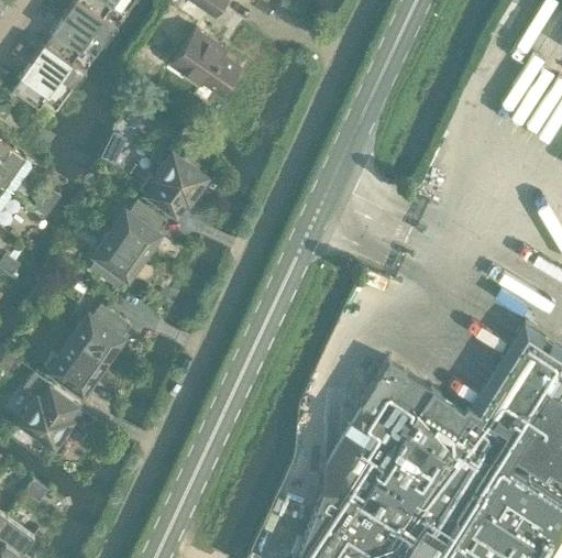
[(119,30),(103,19),(77,0),(76,0),(74,0),(63,17),(65,18),(45,45),(72,64),(79,53),(77,52),(89,35),(106,47),(119,30)]
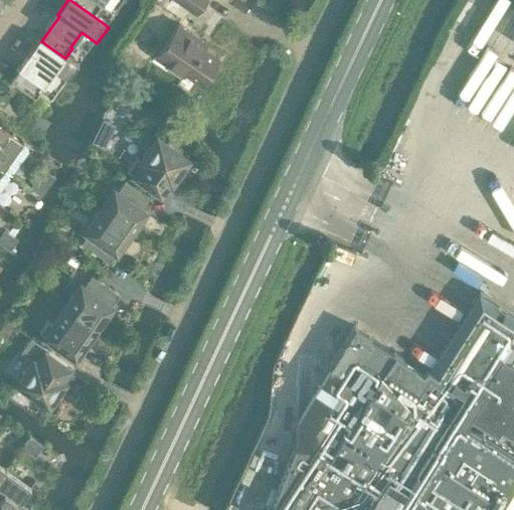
[(127,0),(70,0),(95,17),(102,7),(100,6),(104,0),(123,0),(126,2),(127,0)]
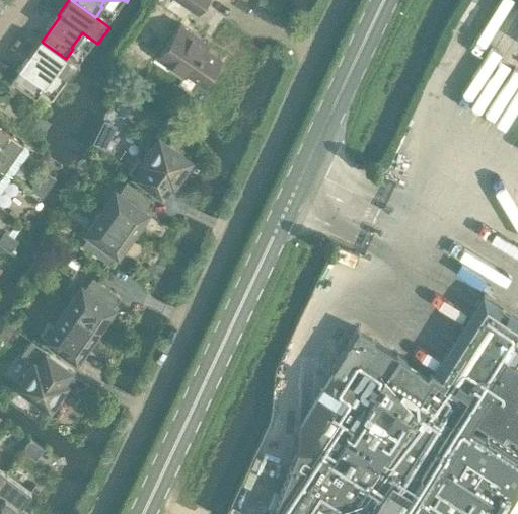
[(172,0),(198,17),(210,0),(172,0)]
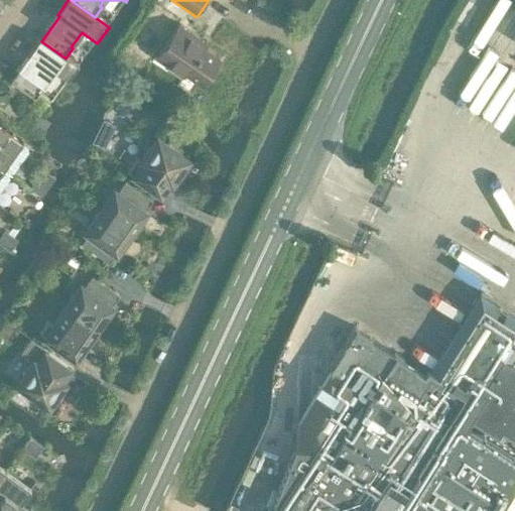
[(202,88),(221,60),(198,44),(200,41),(179,28),(157,60),(184,80),(186,77),(202,88)]
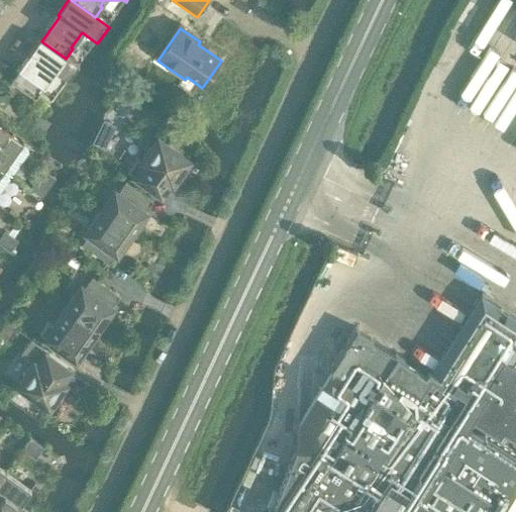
[(41,41),(40,40),(28,57),(30,58),(11,84),(35,101),(43,90),(41,89),(53,74),(69,84),(80,69),(66,59),(41,41)]
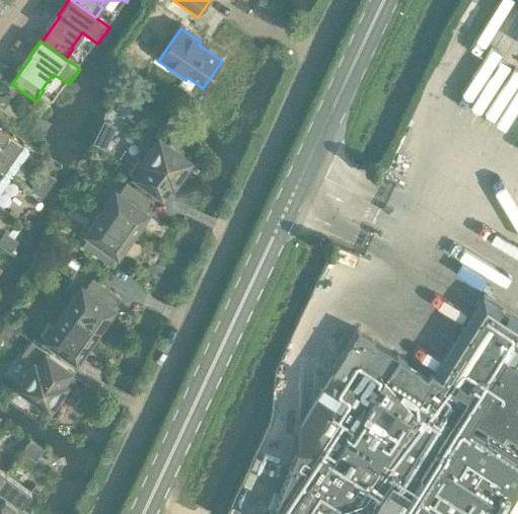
[(0,170),(9,177),(14,176),(29,156),(28,151),(0,131),(0,170)]
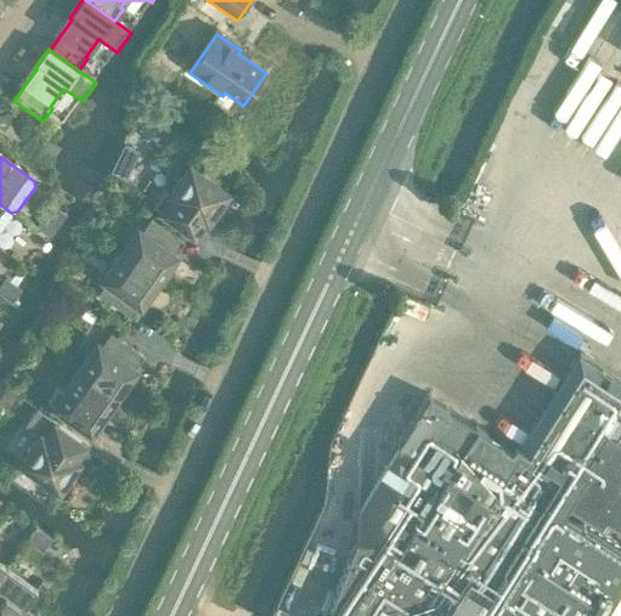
[(221,184),(204,171),(202,176),(191,169),(171,197),(165,193),(154,209),(197,238),(229,196),(218,188),(221,184)]
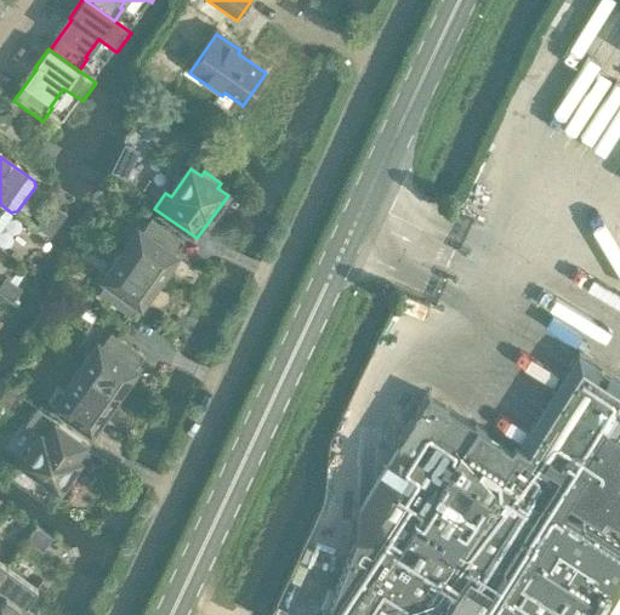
[(0,235),(12,218),(11,212),(0,204),(0,235)]
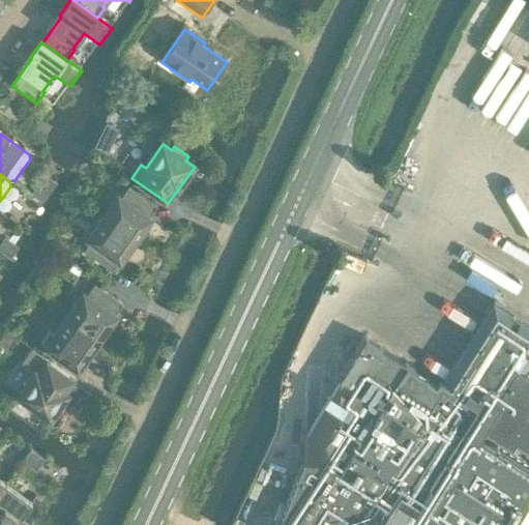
[(32,196),(45,204),(53,192),(58,185),(57,184),(46,177),(32,196)]
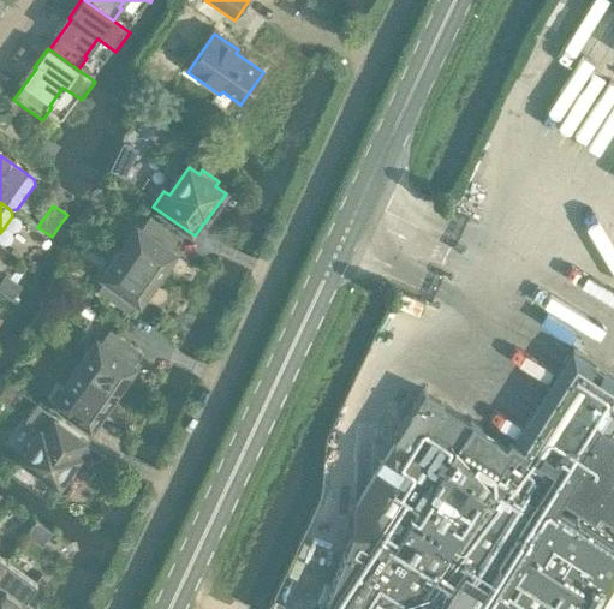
[(137,230),(120,255),(162,284),(174,266),(170,262),(183,243),(150,221),(142,233),(137,230)]
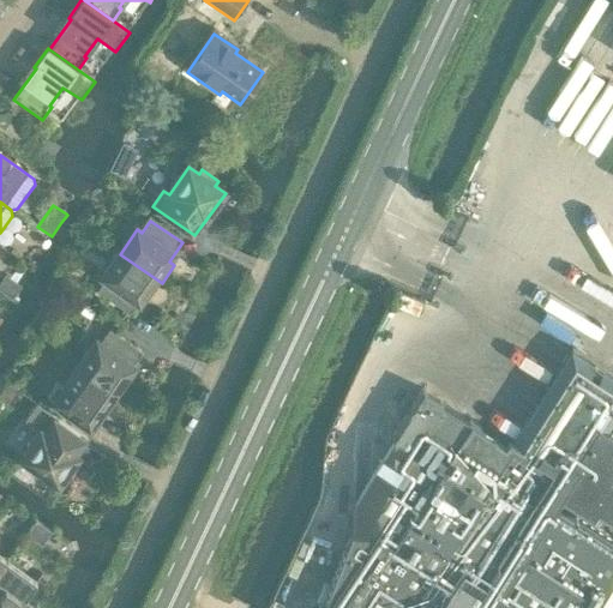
[(149,300),(162,283),(120,254),(103,278),(108,282),(100,294),(131,315),(144,298),(149,300)]
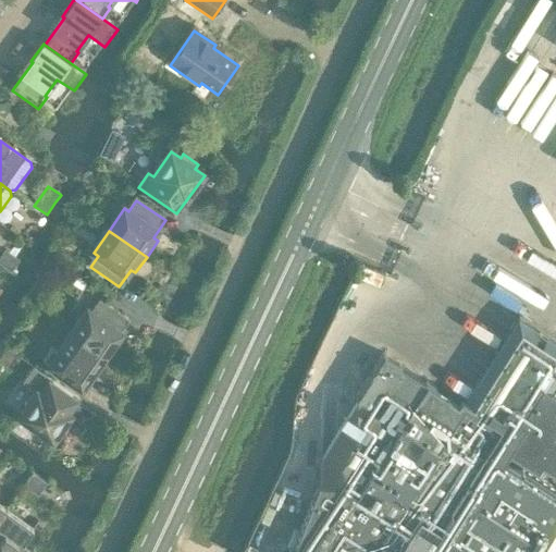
[(88,310),(73,333),(110,359),(122,343),(118,340),(130,322),(100,303),(93,314),(88,310)]
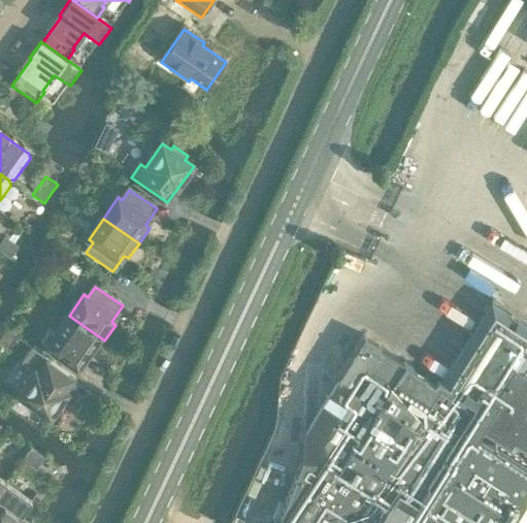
[(512,522),(526,499),(526,463),(509,453),(516,442),(526,448),(526,372),(521,369),(526,360),(526,324),(492,302),(438,386),(364,337),(338,378),(337,404),(342,407),(337,416),(321,416),(321,433),(304,432),(303,458),(278,519),(276,522),(512,522)]
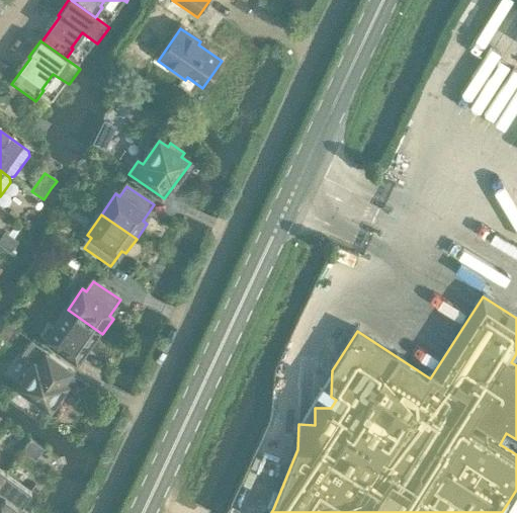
[(102,334),(68,310),(54,329),(50,326),(40,337),(77,362),(88,345),(92,348),(102,334)]
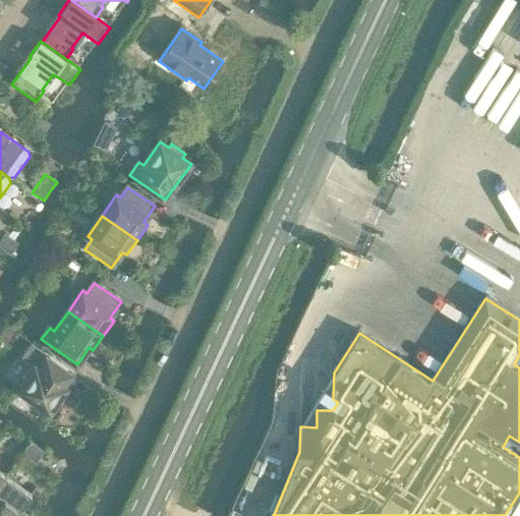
[(50,412),(75,376),(32,345),(22,359),(35,368),(18,391),(27,397),(24,401),(39,410),(42,406),(50,412)]
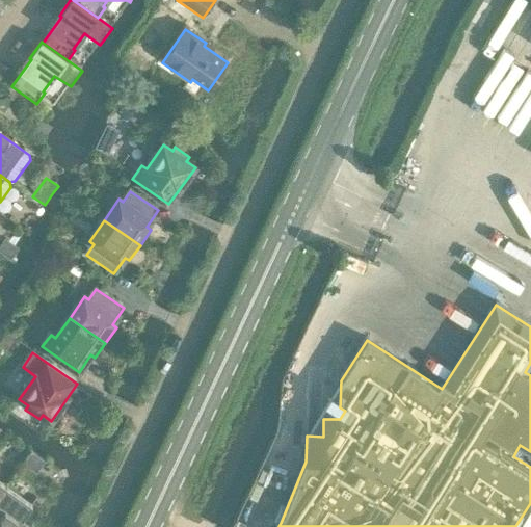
[(255,526),(285,463),(271,456),(238,526),(255,526)]
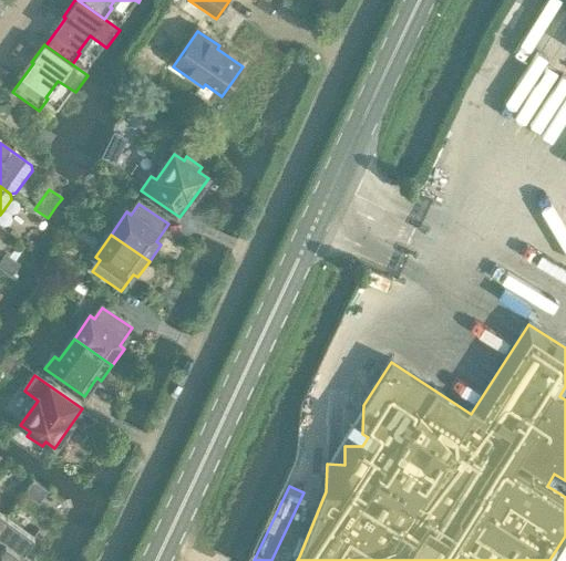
[(7,519),(0,528),(0,560),(19,560),(34,539),(7,519)]
